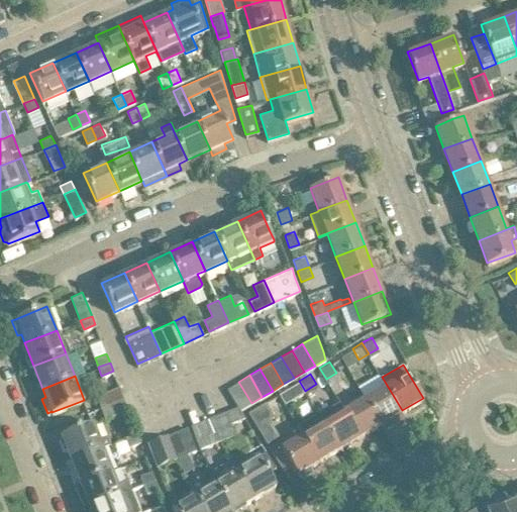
[(299,381),(286,389),(292,399),(305,391),(299,381)]
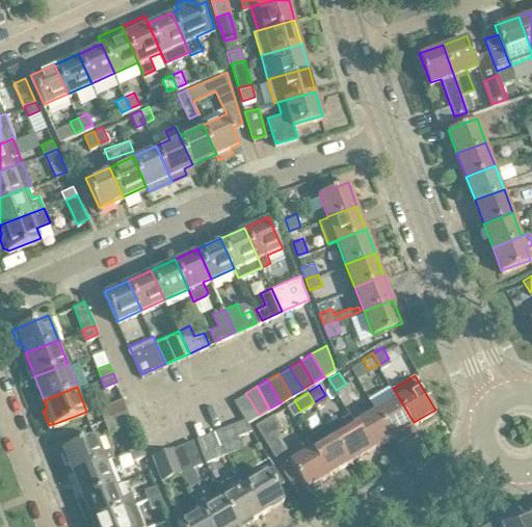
[(234,399),(245,417),(247,421),(259,415),(245,393),(234,399)]
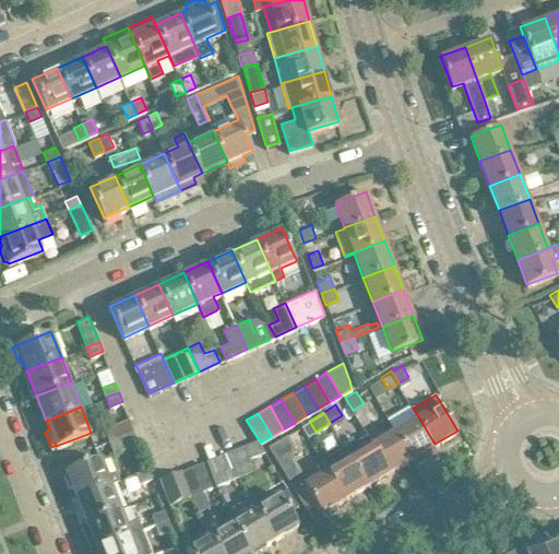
[(133,429),(129,417),(104,427),(109,439),(133,429)]
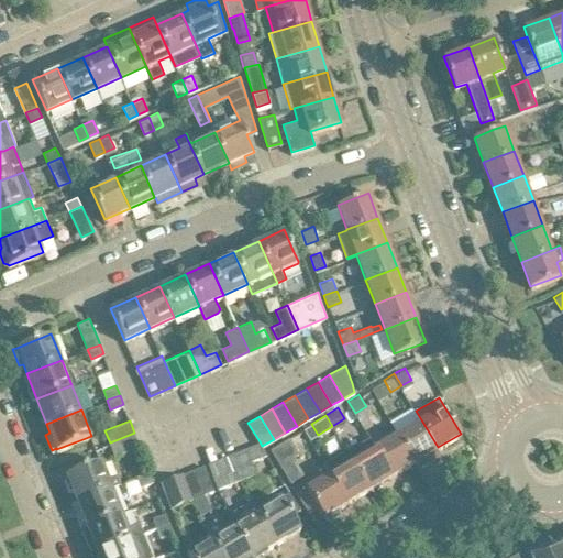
[(438,447),(421,420),(398,434),(415,461),(418,467),(432,458),(429,452),(438,447)]
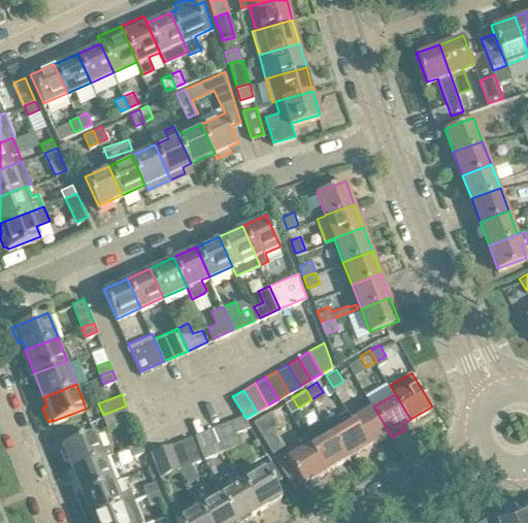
[(103,415),(107,426),(131,417),(126,405),(103,415)]
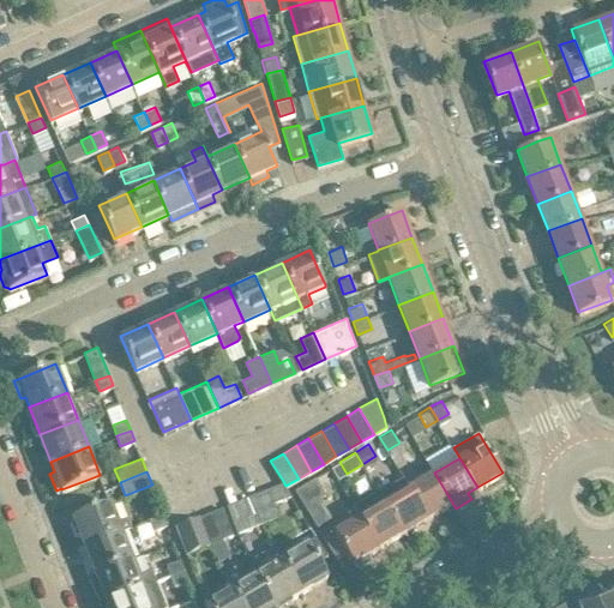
[(452,503),(434,473),(410,487),(427,517),(452,503)]
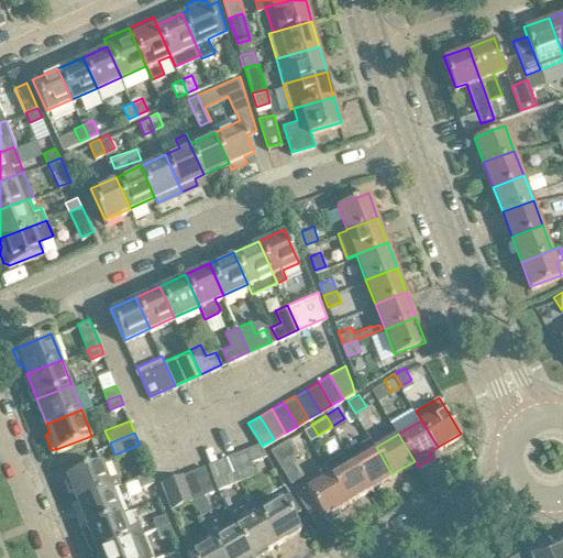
[(368,435),(346,449),(370,488),(392,474),(376,447),(368,435)]
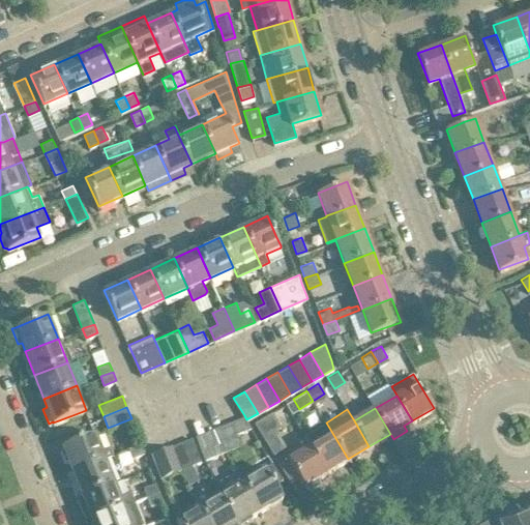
[(273,454),(286,445),(275,428),(281,425),(272,410),(255,421),(273,454)]
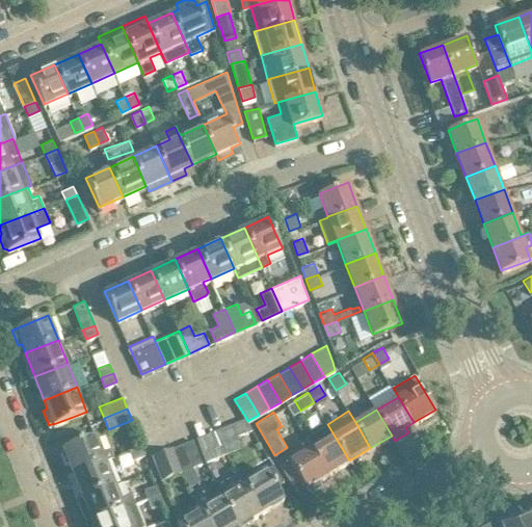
[(220,427),(230,450),(242,446),(237,435),(251,428),(247,421),(245,417),(220,427)]
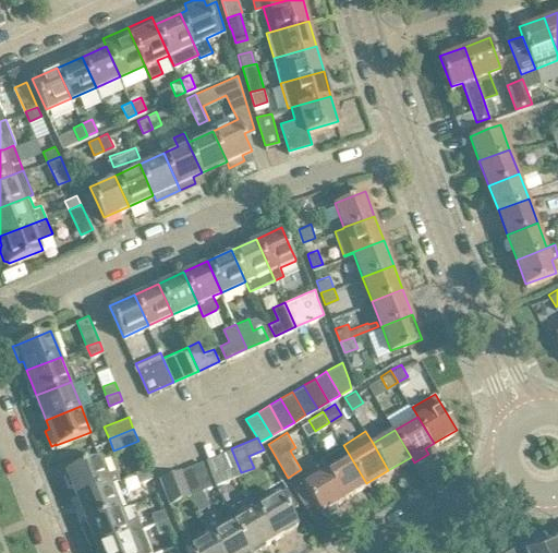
[(320,458),(327,470),(343,496),(366,483),(343,445),(320,458)]
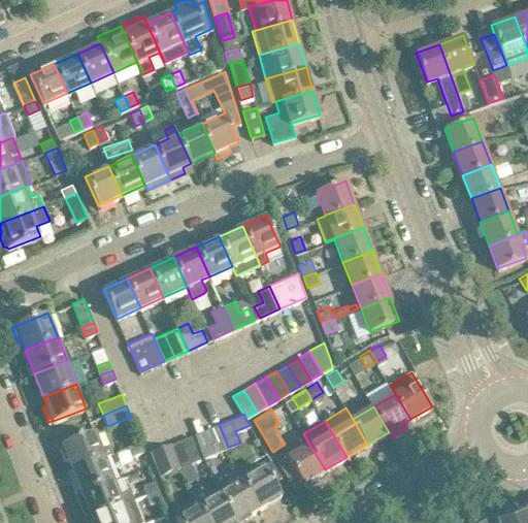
[(219,424),(195,433),(204,457),(228,447),(219,424)]
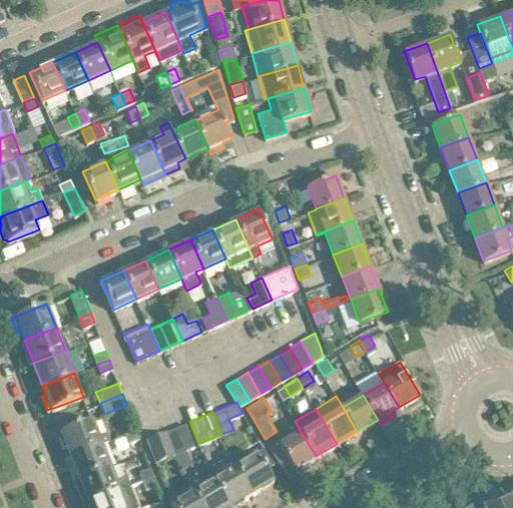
[(106,432),(97,433),(92,419),(60,431),(58,435),(62,446),(66,447),(69,455),(101,443),(109,439),(106,432)]
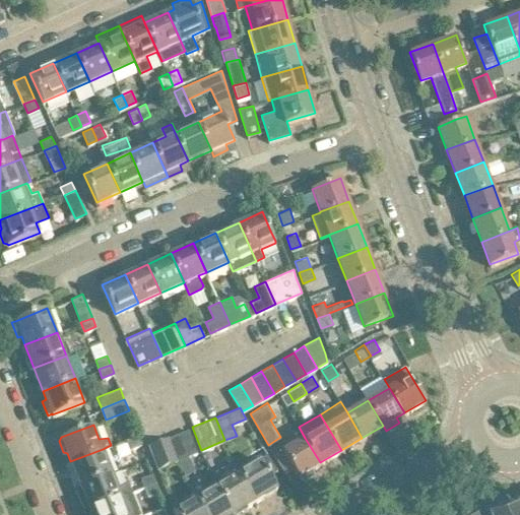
[(169,436),(177,457),(178,459),(198,451),(189,428),(169,436)]
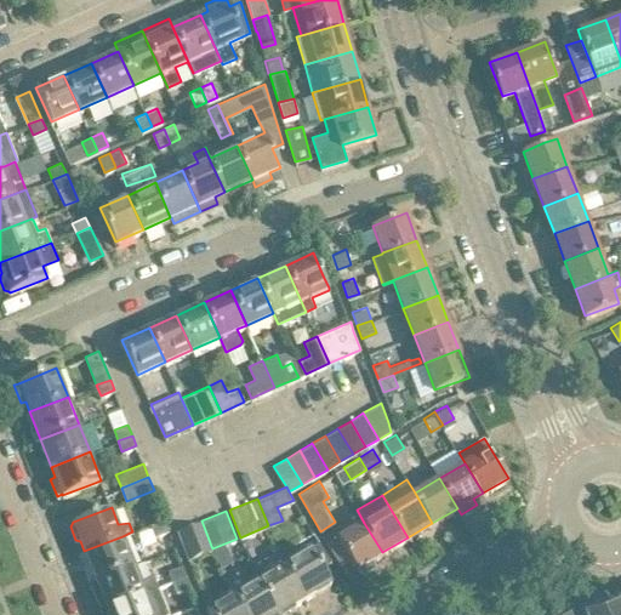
[(165,519),(151,524),(155,535),(169,529),(165,519)]
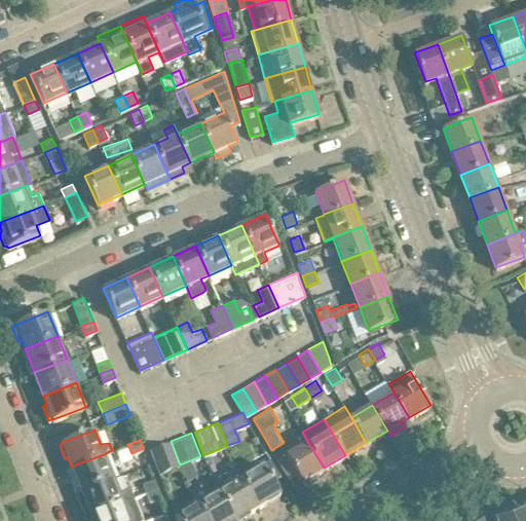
[(159,473),(180,464),(179,462),(171,441),(150,449),(154,461),(159,473)]
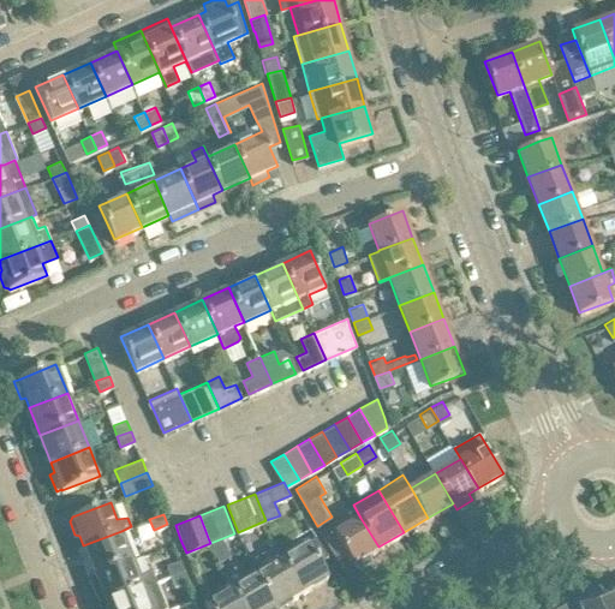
[(370,560),(369,553),(378,547),(360,518),(335,532),(334,531),(324,536),(336,557),(346,551),(353,562),(354,561),(360,565),(370,560)]
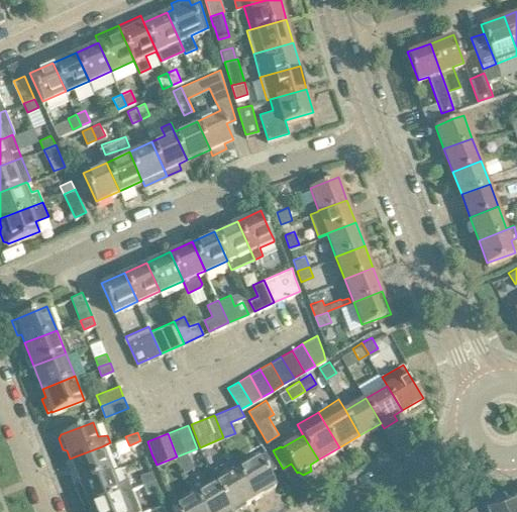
[(111,470),(102,446),(70,458),(79,482),(111,470)]
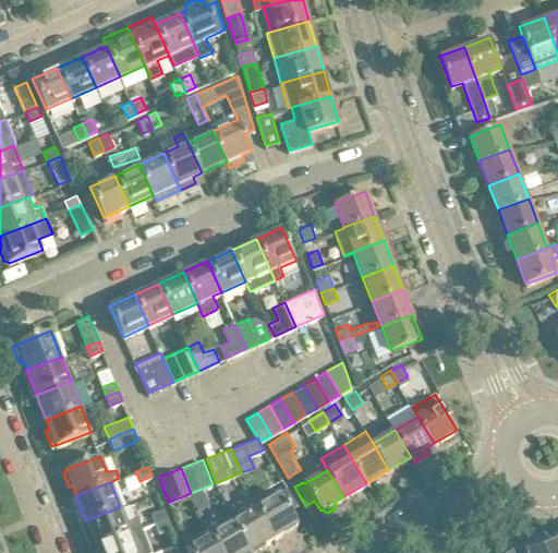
[(263,488),(251,494),(255,505),(274,537),(298,524),(289,509),(298,504),(287,487),(269,497),(263,488)]
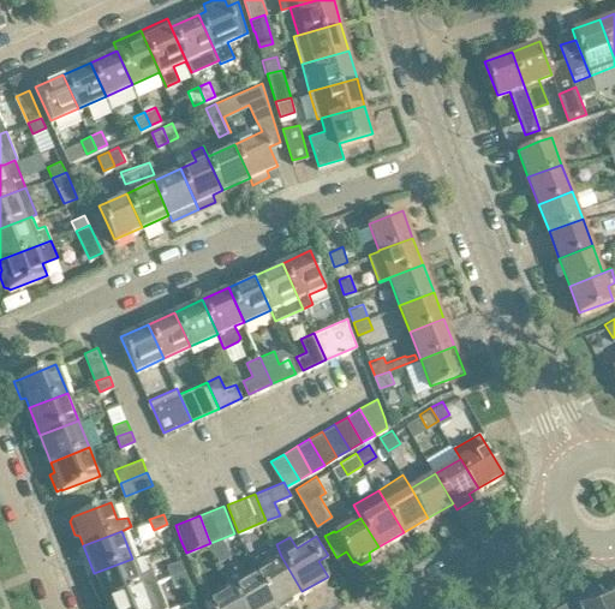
[(276,607),(302,591),(281,556),(276,544),(250,560),(257,571),(256,572),(276,607)]
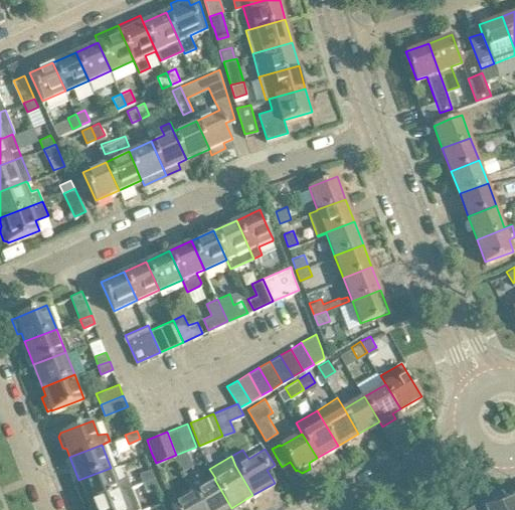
[(143,481),(155,477),(151,467),(140,472),(143,481)]
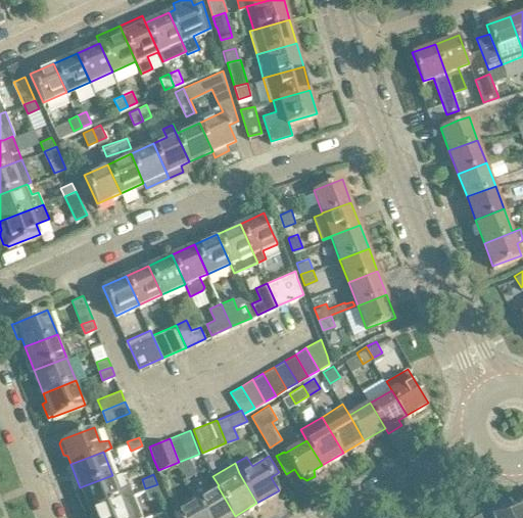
[(89,511),(133,493),(129,483),(117,487),(112,475),(80,487),(76,489),(82,504),(86,503),(89,511)]
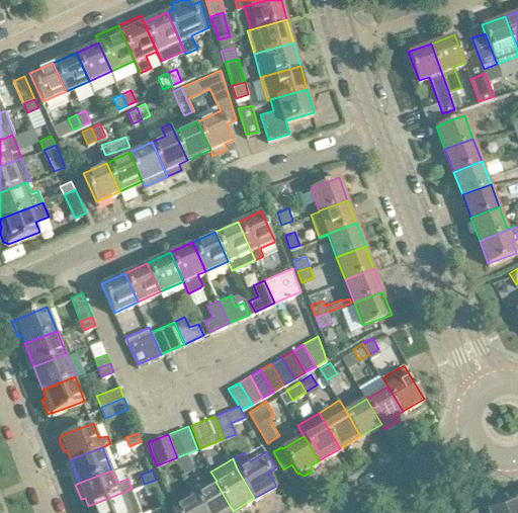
[(204,512),(234,512),(233,511),(216,482),(206,487),(199,476),(188,482),(194,494),(204,512)]
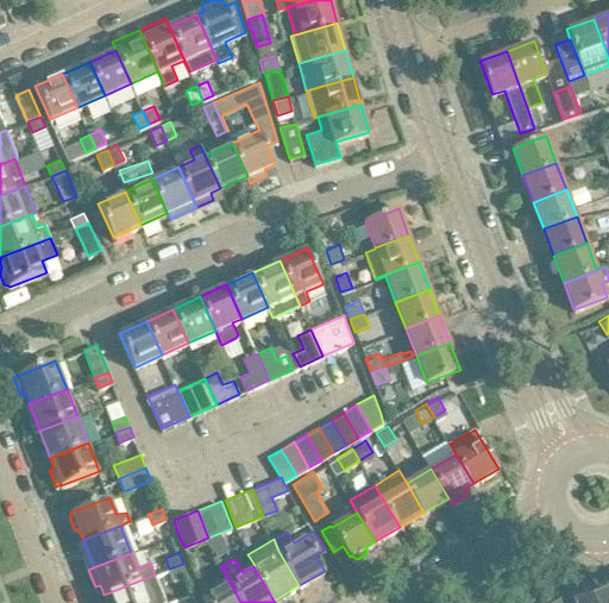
[(183,564),(169,569),(174,579),(187,573),(183,564)]
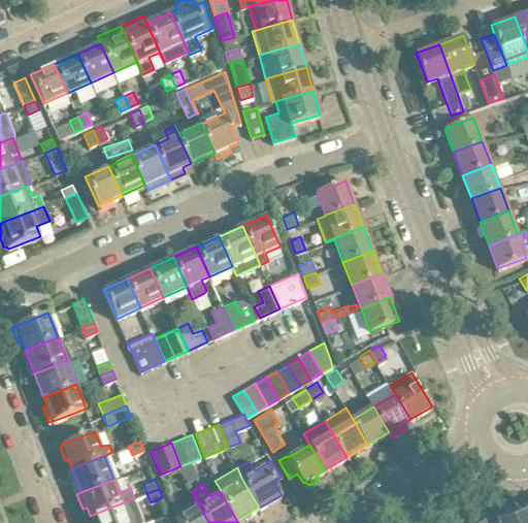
[(90,516),(87,517),(87,518),(91,516),(93,522),(140,522),(143,521),(138,508),(134,498),(90,516)]
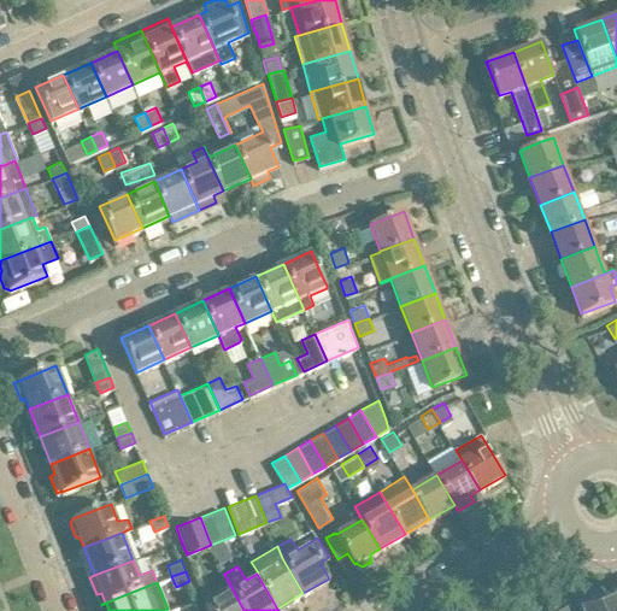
[(616,610),(616,589),(607,594),(606,593),(601,585),(556,610),(616,610)]
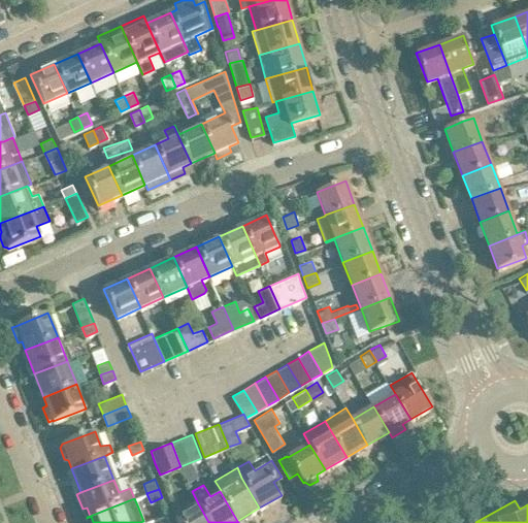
[(208,522),(198,503),(175,517),(178,522),(208,522)]
